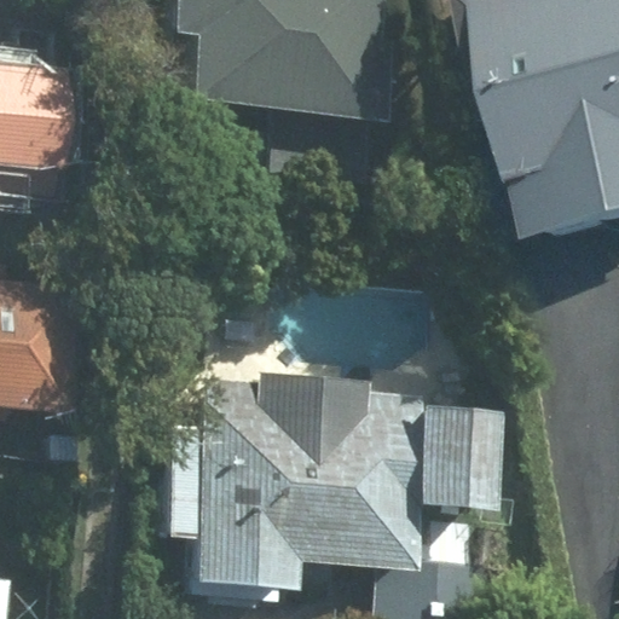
[(375,0),(158,0),(157,34),(171,34),(166,104),(368,117),(375,0)]
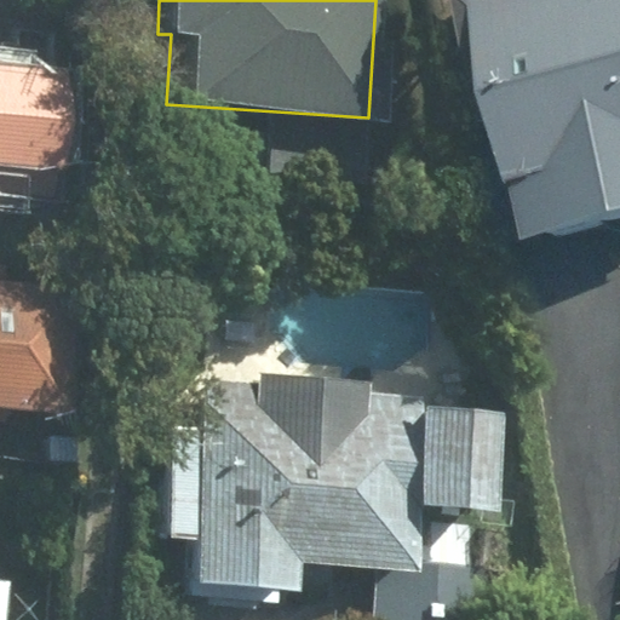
[(619,0),(489,0),(558,230),(619,212),(619,0)]
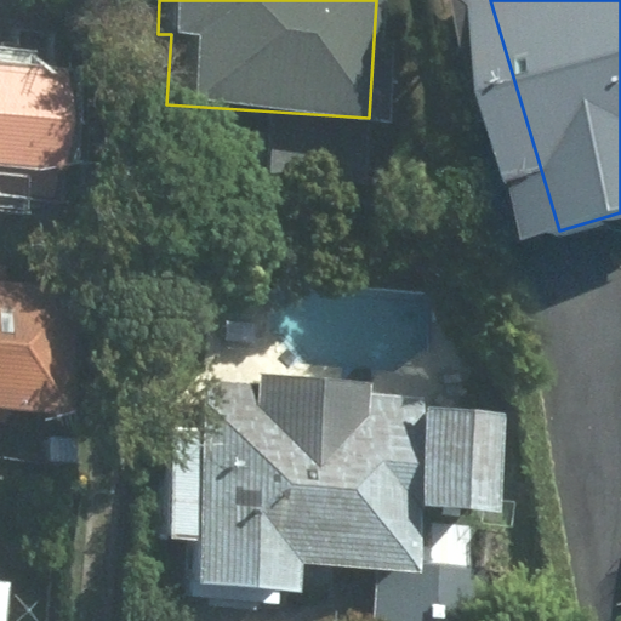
[(0,166),(44,170),(51,67),(0,63),(0,166)]
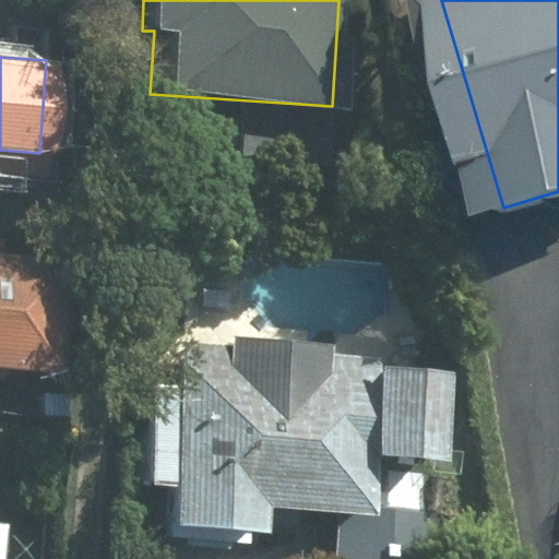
[(0,230),(0,373),(40,376),(46,233),(0,230)]
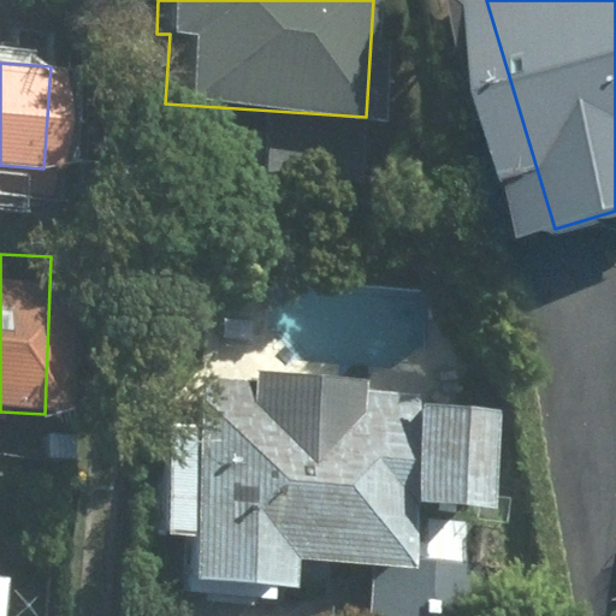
[(498,511),(504,409),(373,404),(374,375),(248,369),(248,383),(194,380),(191,425),(158,424),(152,543),(178,544),(176,586),(280,591),(282,562),(365,567),(361,615),(463,615),(469,510),(498,511)]
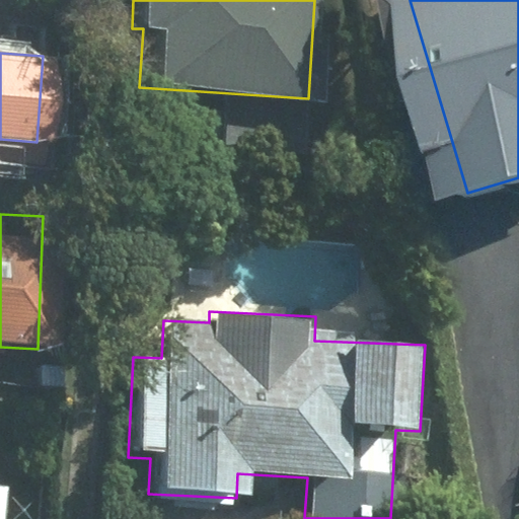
All buildings are outlined.
